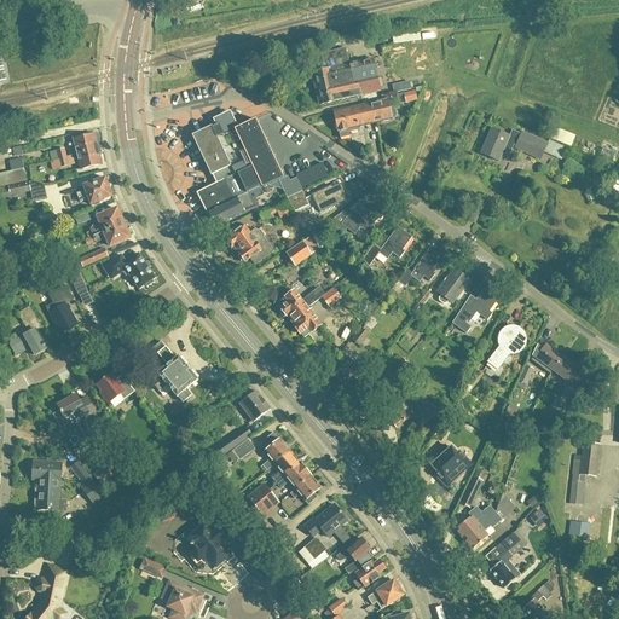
[(394,45),(421,41),(420,32),(392,35),(394,45)]
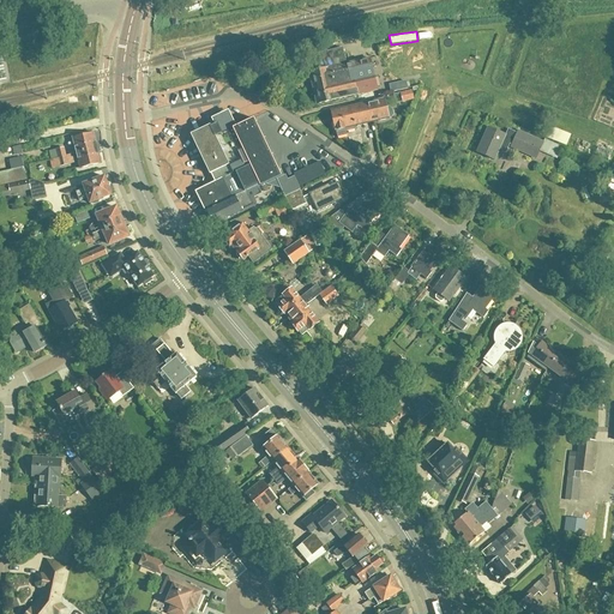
[(359,95),(354,76),(350,77),(347,65),(343,48),(317,54),(319,64),(317,64),(319,71),(312,72),(320,104),(359,95)]
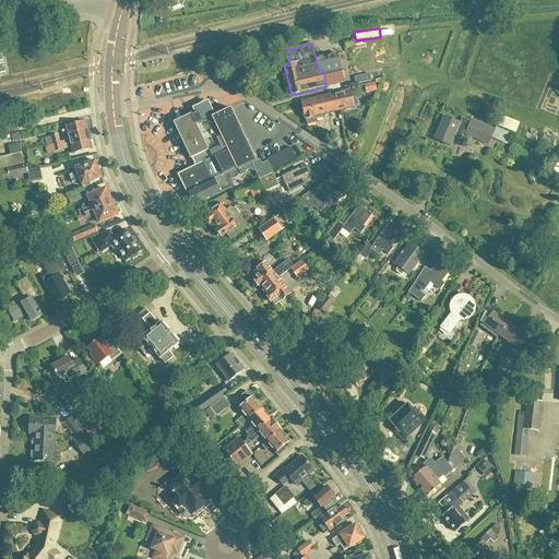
[(316,59),(319,70),(322,69),(326,86),(344,82),(337,54),(316,59)]
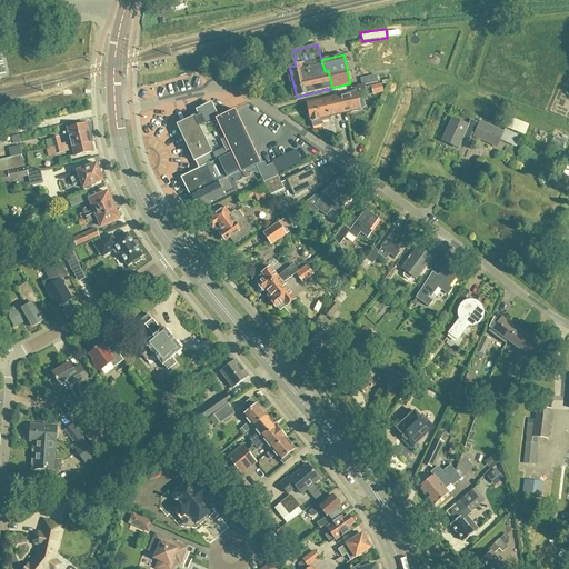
[(365,78),(366,86),(378,82),(377,76),(365,78)]
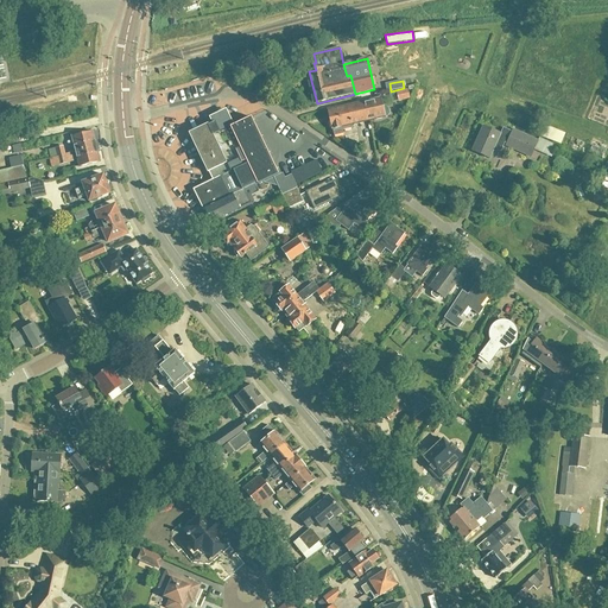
[(411,100),(407,89),(397,92),(399,102),(411,100)]
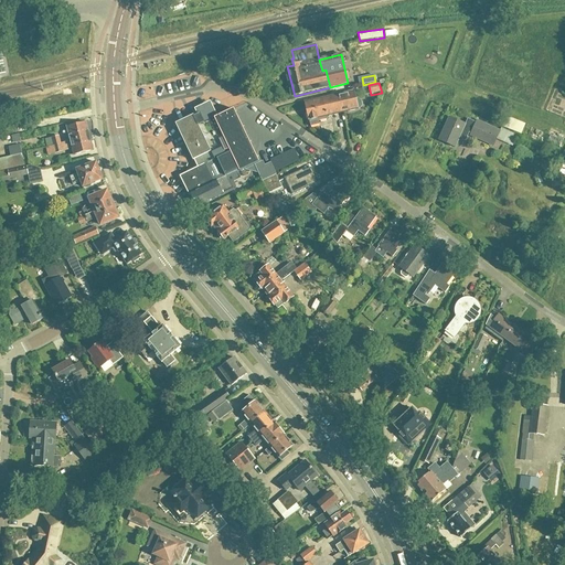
[(354,91),(338,95),(340,106),(342,105),(344,113),(359,109),(359,108),(362,105),(361,102),(356,99),(354,91)]
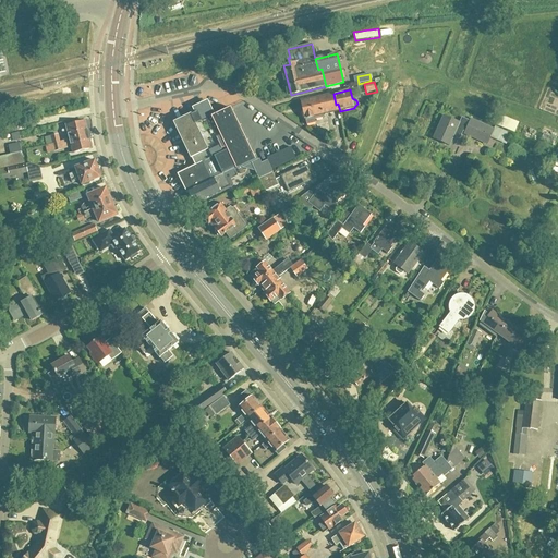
[(323,114),(340,111),(338,104),(336,105),(334,94),(301,101),(305,119),(306,125),(316,123),(315,120),(324,118),(323,114)]
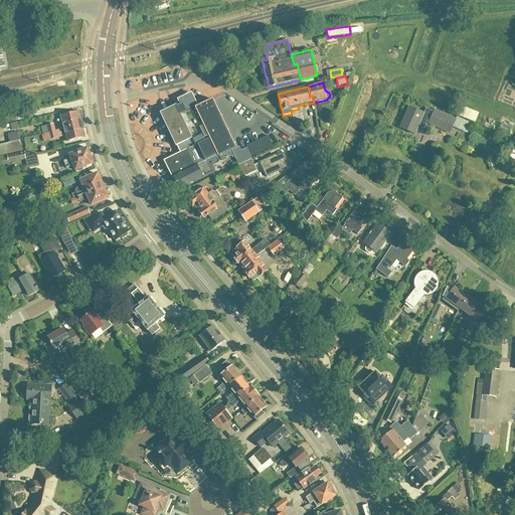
[(196,166),(196,165),(214,156),(214,157),(217,155),(218,156),(222,154),(223,154),(235,158),(238,165),(251,158),(246,148),(241,150),(239,147),(236,148),(213,100),(196,108),(191,97),(181,102),(182,104),(161,114),(176,146),(177,145),(181,153),(164,161),(173,177),(196,166)]
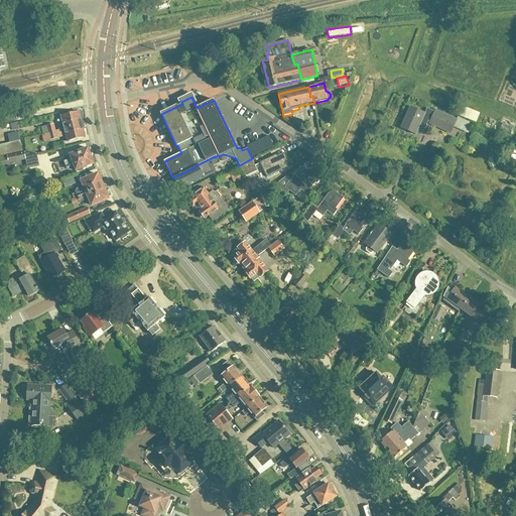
[(478,121),(482,112),(465,105),(461,115),(478,121)]
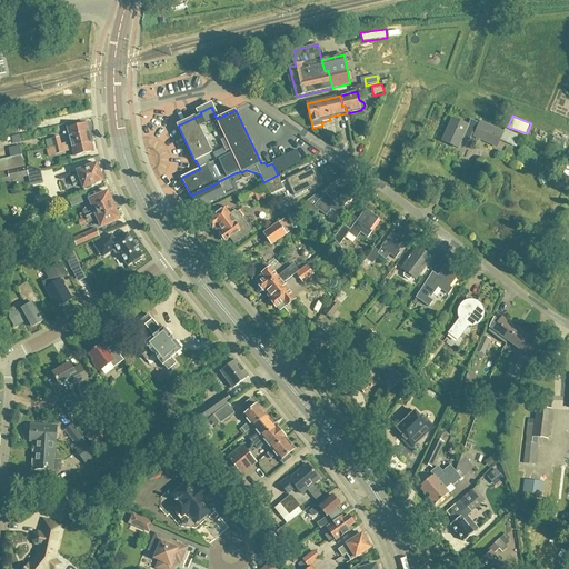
[(497,147),(503,132),(480,122),(479,123),(471,120),(468,126),(452,118),(442,141),(459,149),(462,139),(469,142),(472,135),(475,135),(473,137),(497,147)]
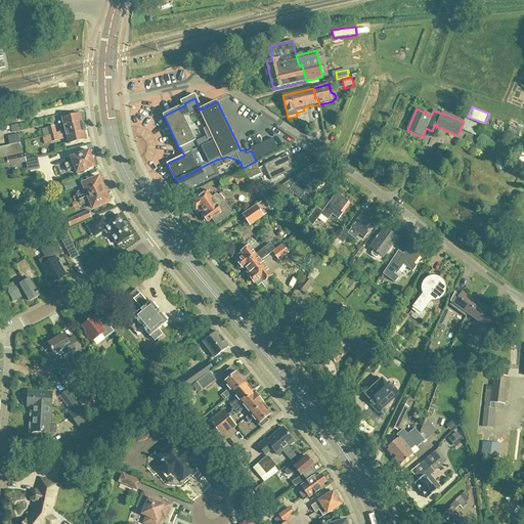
[(62,118),(66,131),(83,126),(80,114),(62,118)]
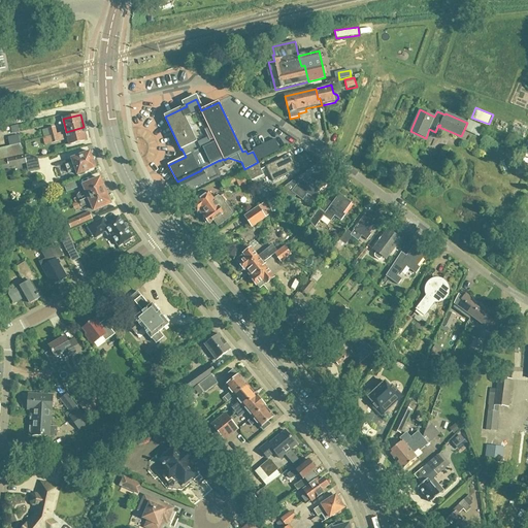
[(474,123),(469,133),(480,137),(484,127),(475,123),(474,123)]
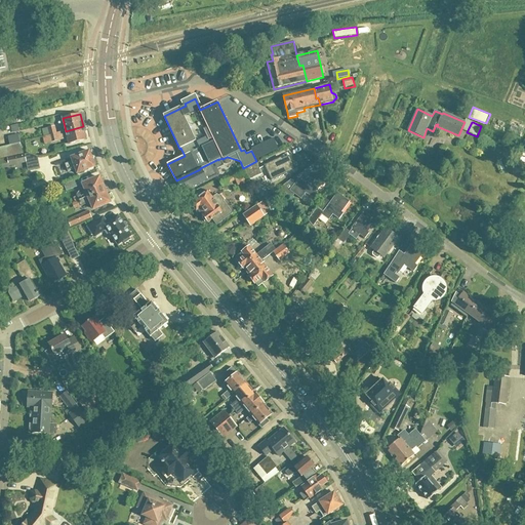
[(49,134),(56,132),(55,126),(43,129),(44,135),(49,134)]
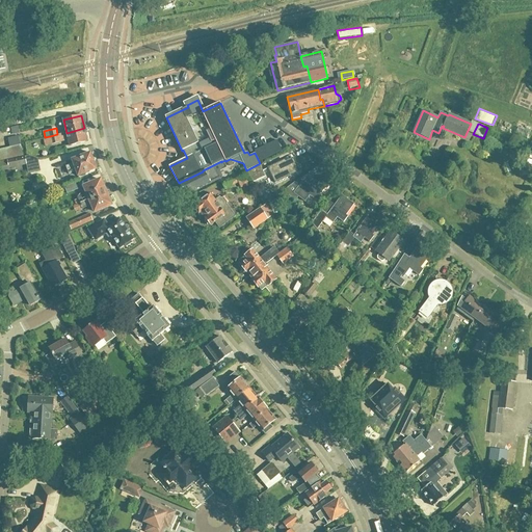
[(87,141),(84,128),(67,133),(70,145),(87,141)]
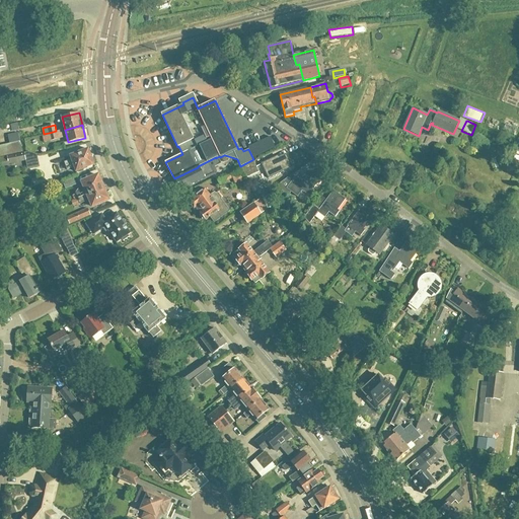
[(51,141),(58,139),(56,131),(49,133),(51,141)]
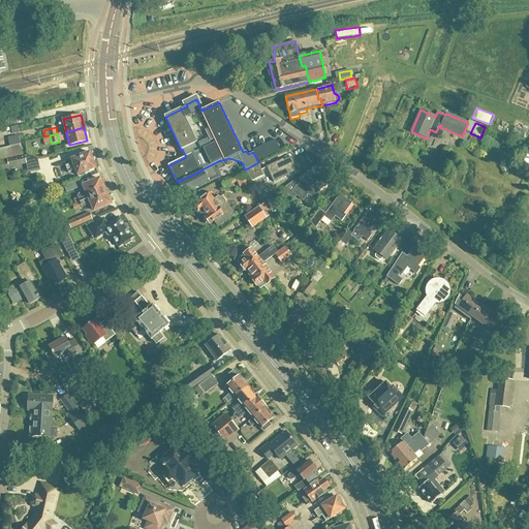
[(8,138),(12,157),(27,155),(25,144),(21,144),(19,136),(8,138)]
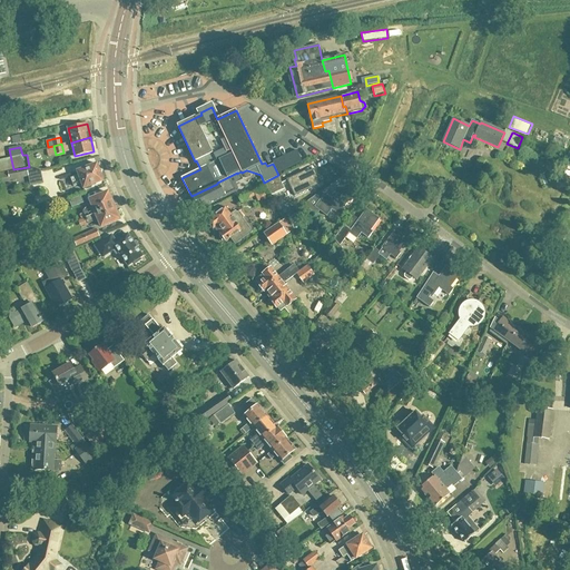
[(59,159),(60,167),(71,164),(70,157),(59,159)]
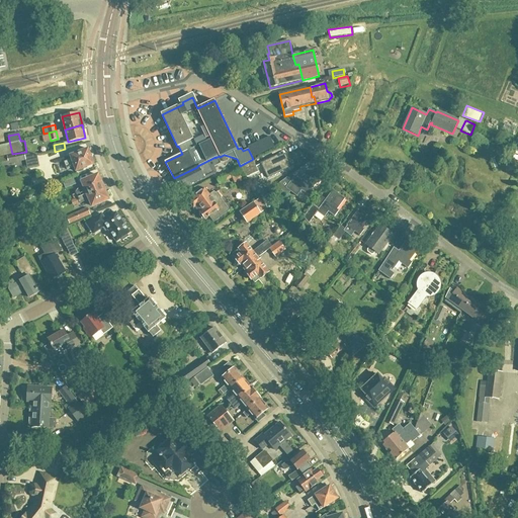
[(94,165),(94,164),(95,162),(93,157),(91,157),(88,149),(70,156),(72,160),(65,162),(68,169),(74,167),(76,172),(77,171),(79,173),(83,171),(84,169),(94,165)]
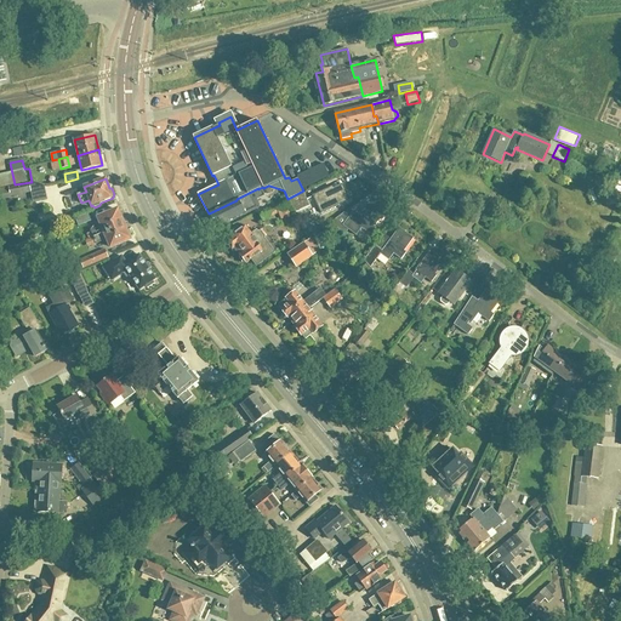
[(0,199),(32,192),(29,183),(0,188),(0,199)]
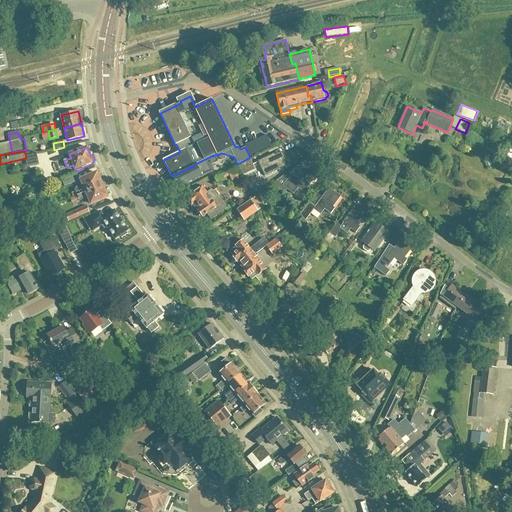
[(253,165),(250,159),(237,164),(244,175),(255,170),(256,171),(261,168),(265,176),(288,165),(282,152),(275,156),(274,154),(258,162),(253,165)]
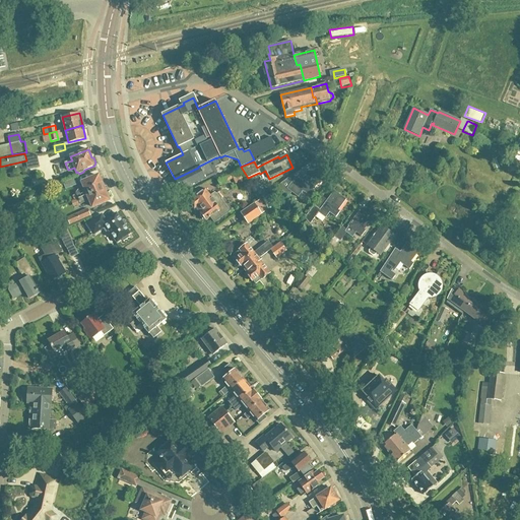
[(151,174),(163,170),(157,156),(151,158),(153,163),(148,164),(151,174)]
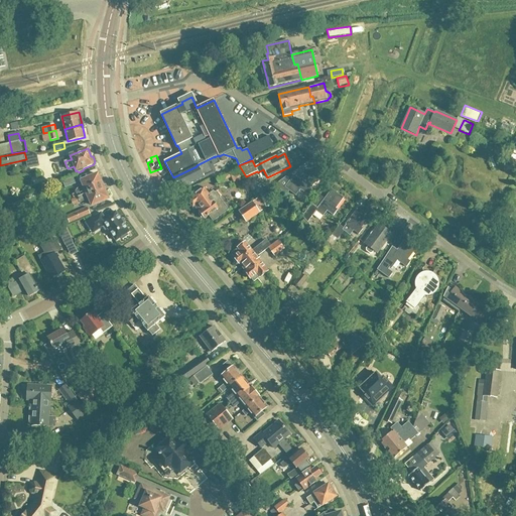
[(173,178),(174,178),(180,189),(212,173),(213,170),(210,165),(217,161),(215,157),(215,156),(197,165),(197,166),(173,177),(173,178)]
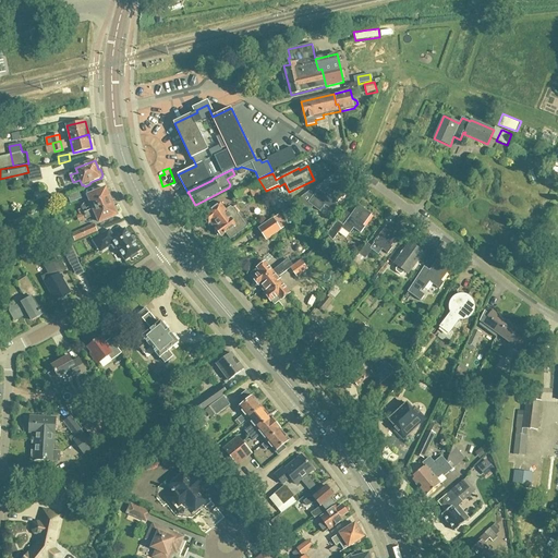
[(344,192),(331,183),(324,194),(318,190),(314,195),(310,192),(303,196),(305,198),(301,203),(308,213),(313,207),(319,211),(325,205),(334,211),(338,205),(336,204),(344,192)]
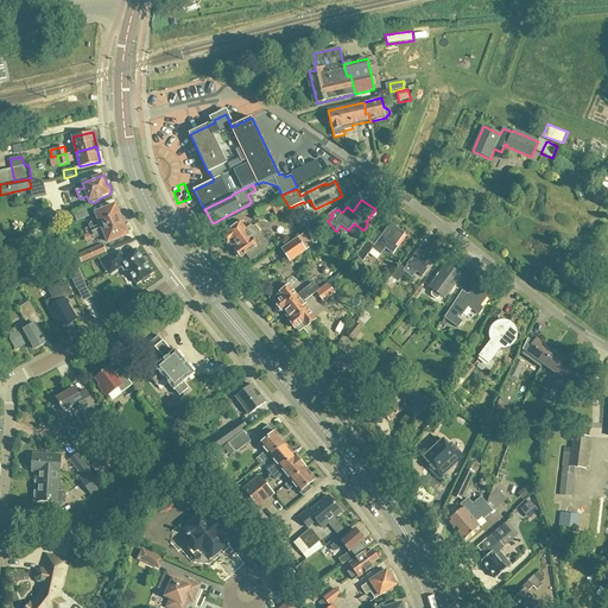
[(88,226),(92,233),(121,220),(115,206),(96,213),(100,222),(97,223),(96,222),(88,226)]
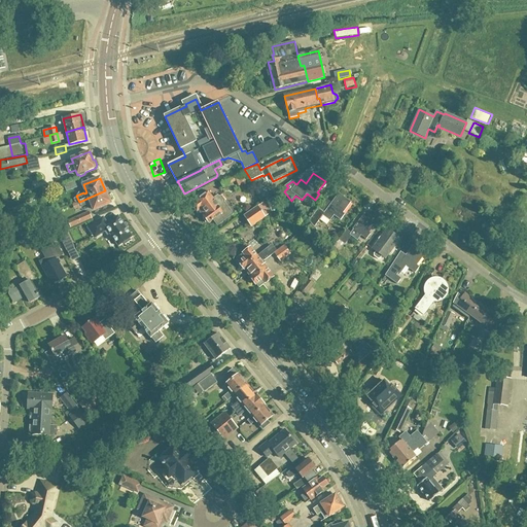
[(64,185),(67,191),(77,187),(75,181),(64,185)]
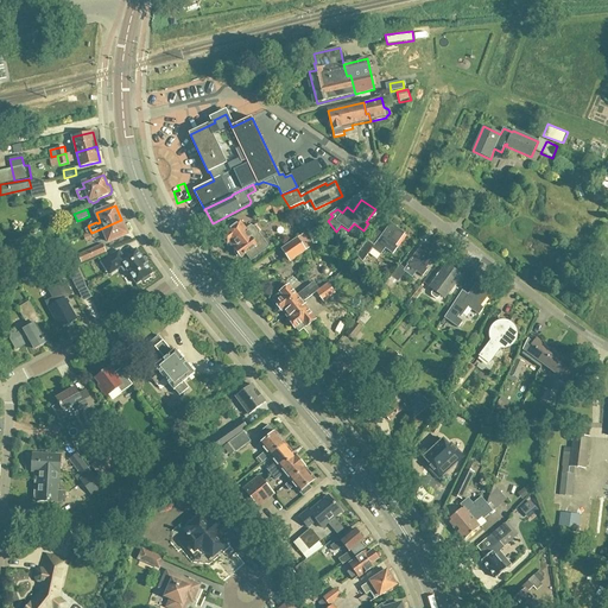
[(92,233),(94,239),(102,235),(102,234),(105,233),(108,242),(127,234),(121,220),(92,233)]
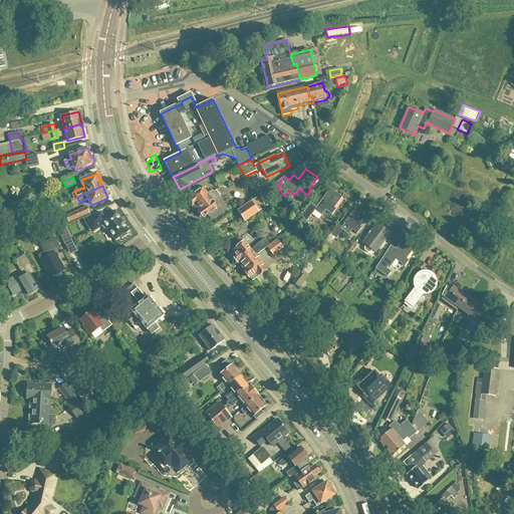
[(193,197),(187,201),(192,207),(194,206),(199,212),(198,214),(201,217),(203,218),(204,219),(208,216),(212,221),(227,209),(218,197),(219,196),(216,192),(214,193),(213,192),(208,195),(203,188),(192,196),(193,197)]
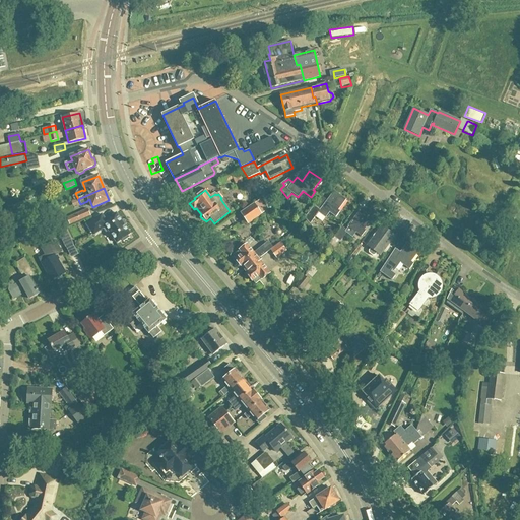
[(325,218),(329,212),(336,217),(340,211),(338,210),(346,200),(334,191),(320,210),(314,206),(305,218),(308,222),(310,224),(318,213),(325,218)]
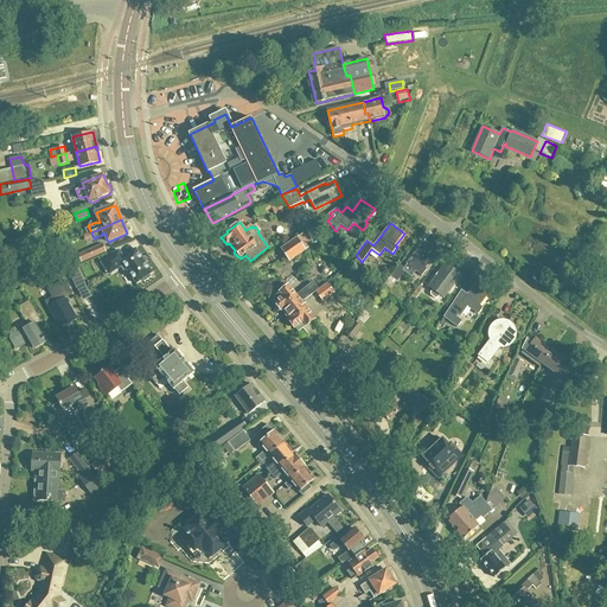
[(590,238),(602,237),(601,225),(590,225),(590,238)]
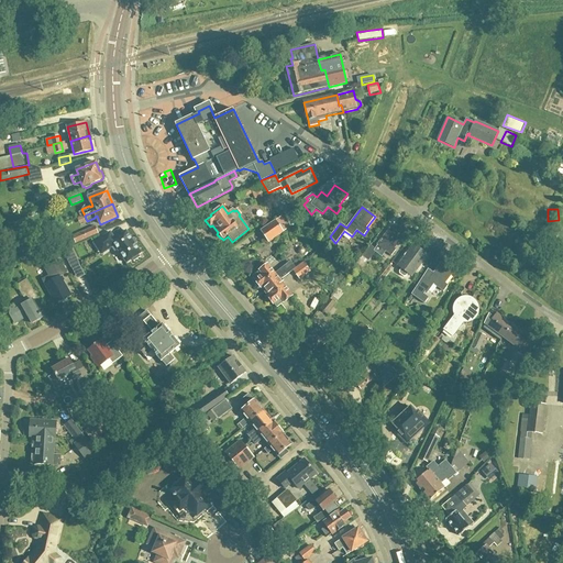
[(261,231),(268,242),(284,232),(276,221),(261,231)]
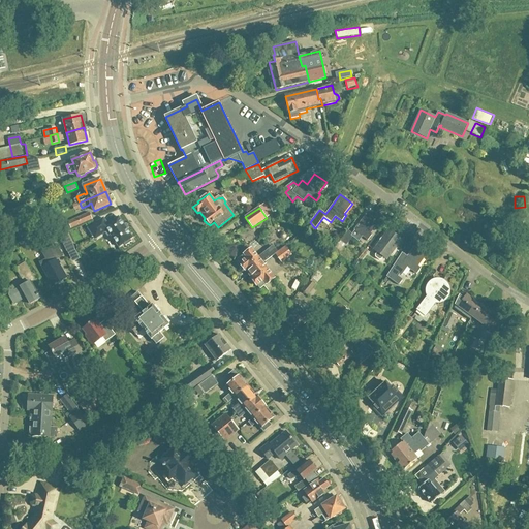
[(68,222),(71,229),(92,220),(89,213),(68,222)]
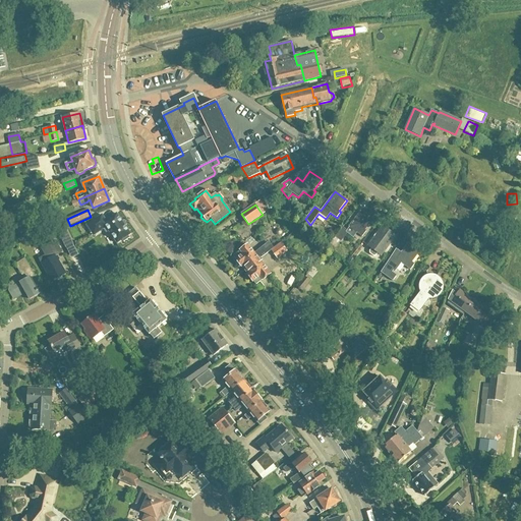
[(343,227),(335,237),(340,241),(347,233),(349,235),(353,238),(357,233),(362,237),(366,231),(365,230),(373,220),(361,211),(349,227),(350,227),(347,231),(343,227)]
